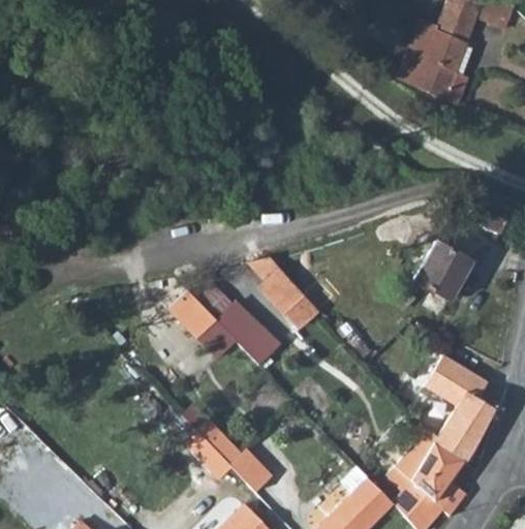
[(456,70),(468,40),(477,17),(507,29),(516,4),(503,0),(449,0),(439,25),(421,19),(398,78),(458,103),(468,76),(464,73),(456,70)]
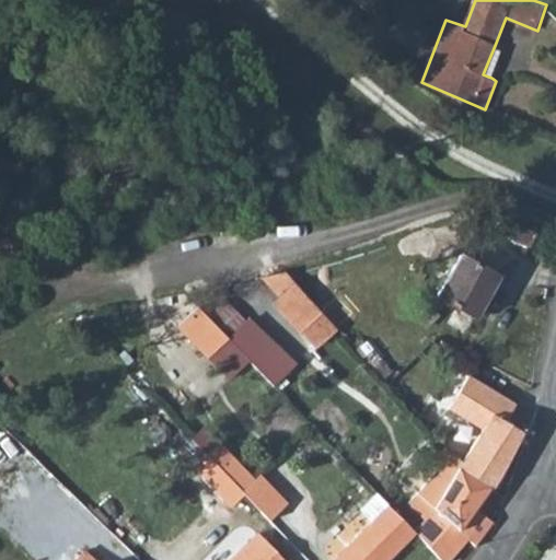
[(483,74),(491,78),(504,46),(496,43),(483,74)]
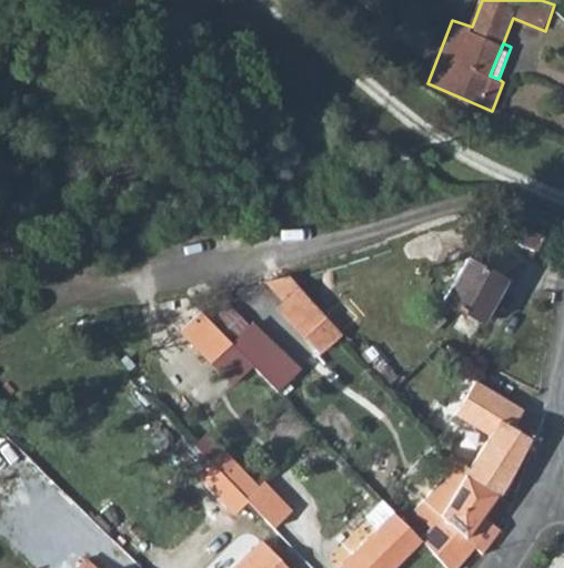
[(504,235),(536,251),(543,236),(511,221),(504,235)]
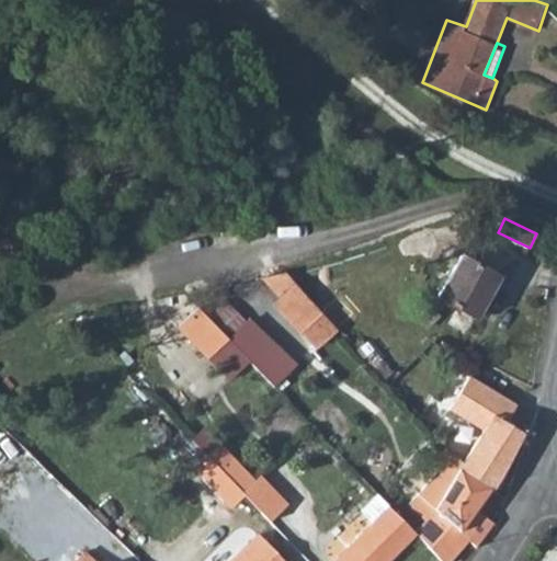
[(440,298),(478,319),(501,278),(462,258),(440,298)]
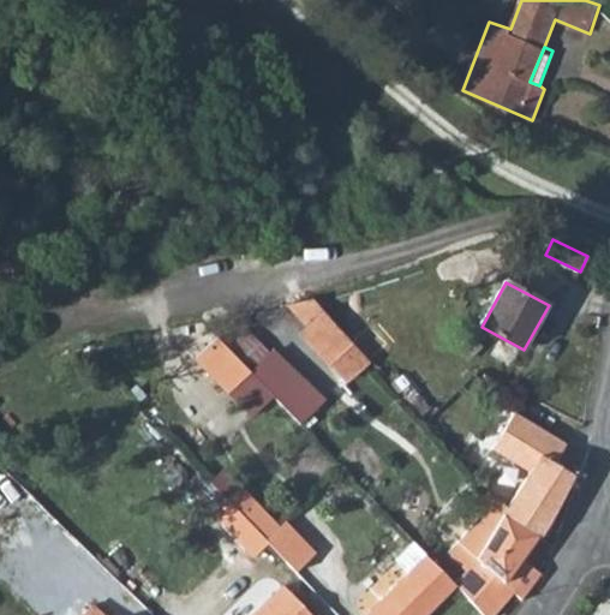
[(304,334),(320,351),(333,366),(344,356),(356,344),(341,329),(312,298),(291,303),(311,327),(304,334)]
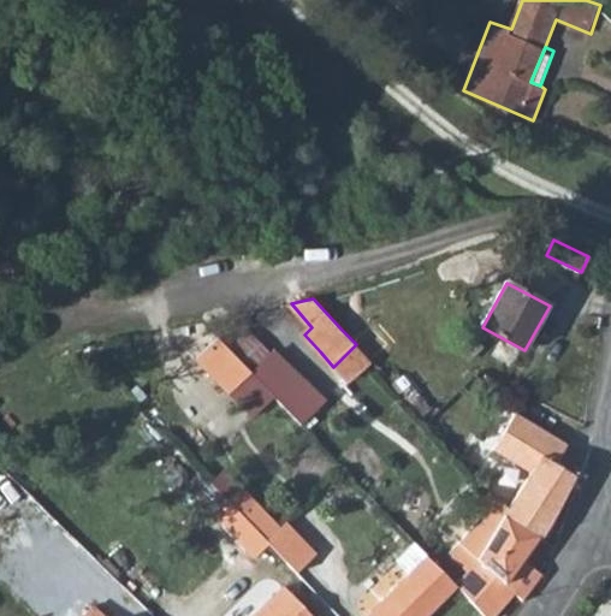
[(309,422),(334,396),(257,325),(236,347),(223,333),(201,356),(261,413),(279,395),(309,422)]
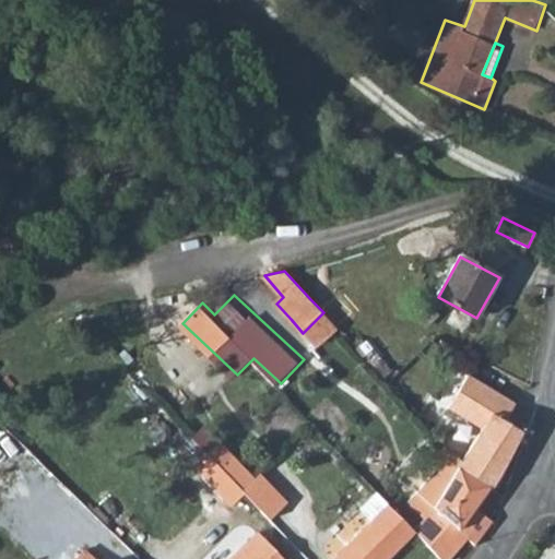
[(313,323),(323,334),(333,323),(323,312),(313,323)]
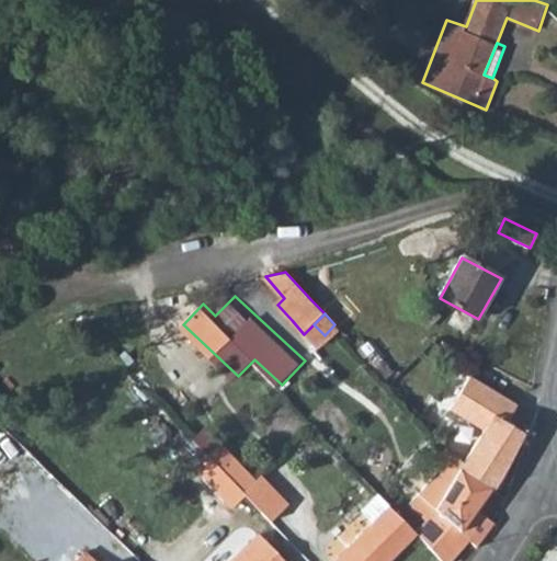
[(461,471),(468,473),(493,490),(495,491),(509,471),(522,437),(506,427),(515,410),(468,381),(448,414),(482,435),(465,464),(461,471)]
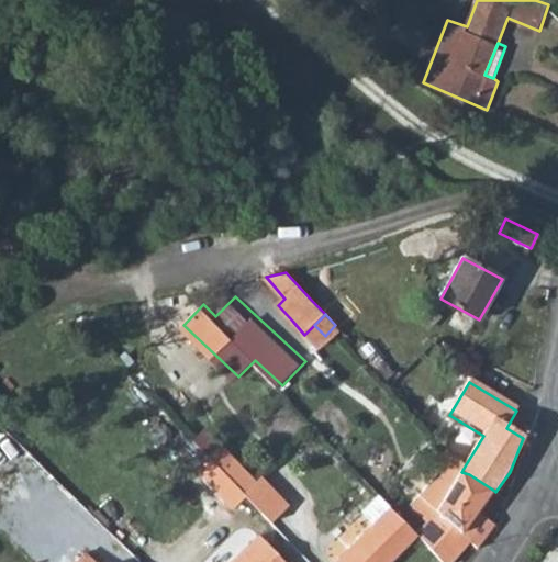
[(209,457),(229,476),(242,463),(223,444),(209,457)]
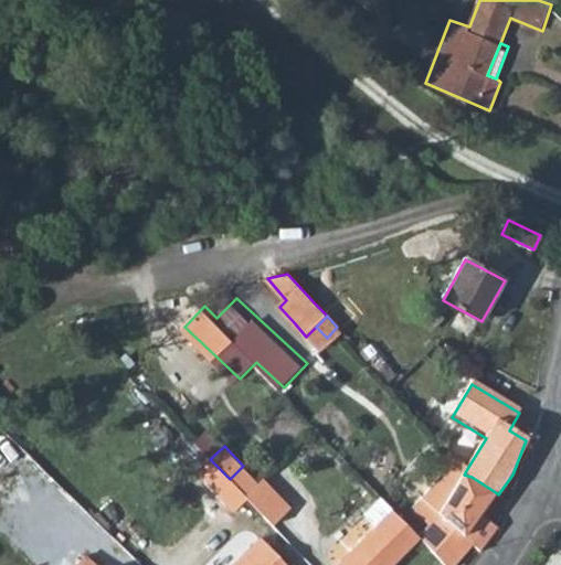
[(431,505),(476,545),(480,548),(483,551),(500,528),(483,514),(497,493),(472,477),(464,475),(468,467),(456,455),(438,476),(445,481),(427,502),(431,505)]
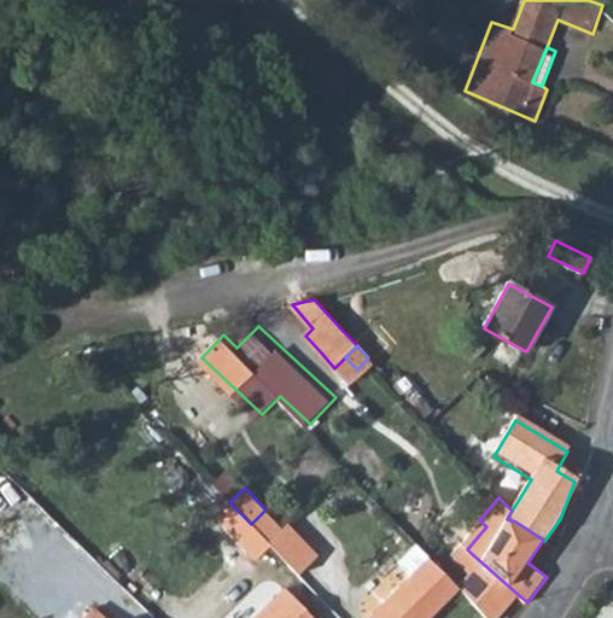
[(251,524),(254,526),(270,543),(302,576),(320,557),(290,525),(285,530),(266,509),(251,524)]
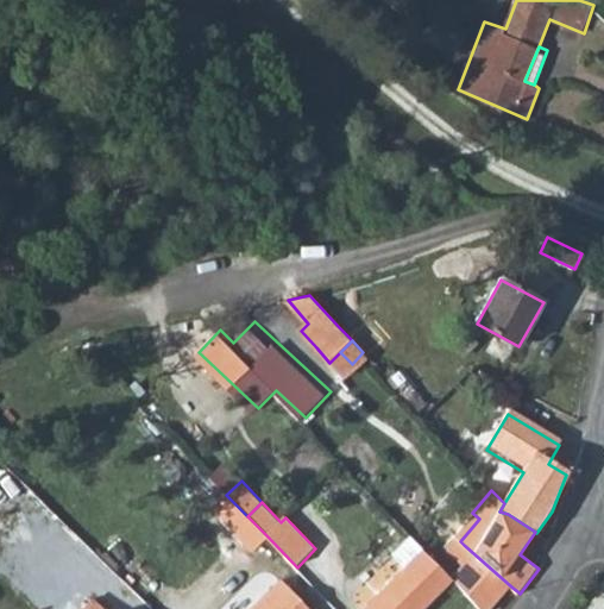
[(250,519),(239,528),(256,546),(266,535),(250,519)]
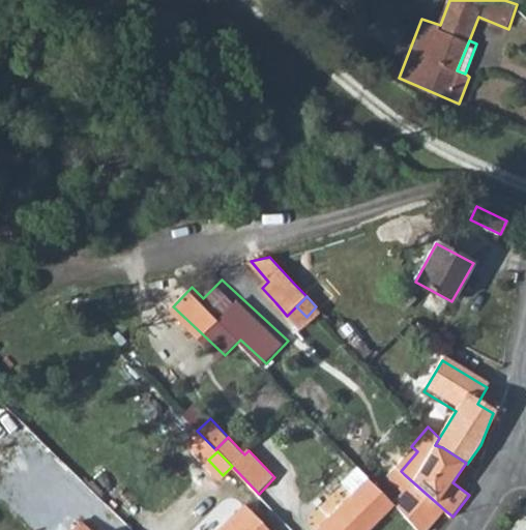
[(359,468),(345,483),(355,494),(319,529),(368,529),(393,504),(382,492),(359,468)]
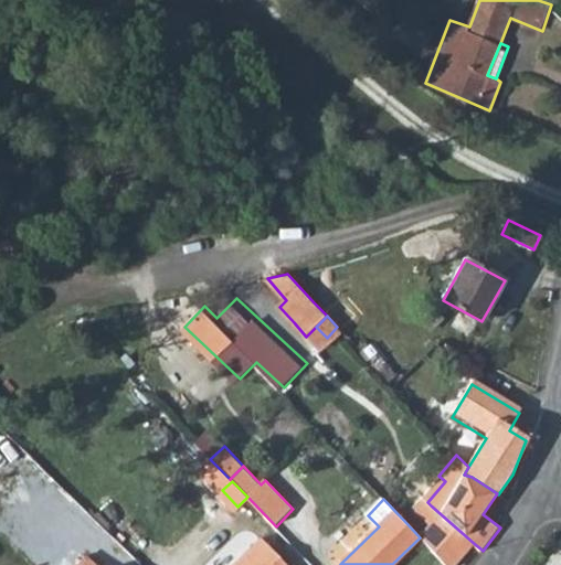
[(420,537),(446,564),(458,564),(476,545),(431,505),(427,502),(417,513),(431,528),(420,537)]
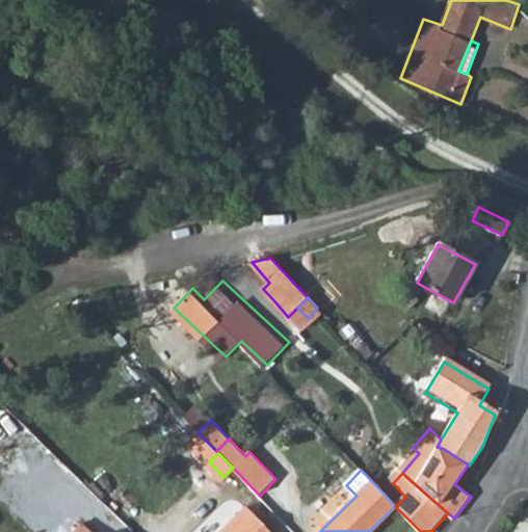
[(405,497),(393,483),(384,494),(395,506),(405,497)]
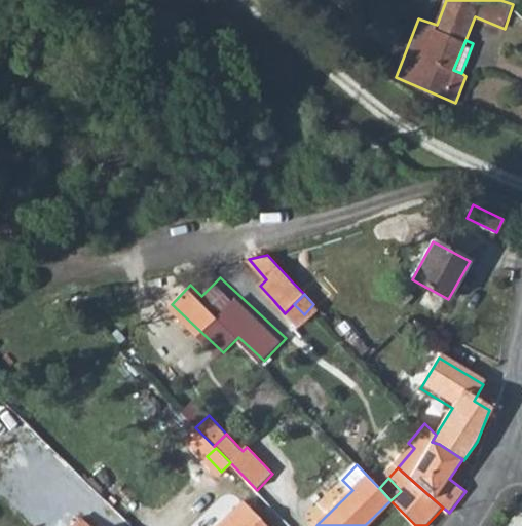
[(222,525),(268,525),(247,503),(222,525)]
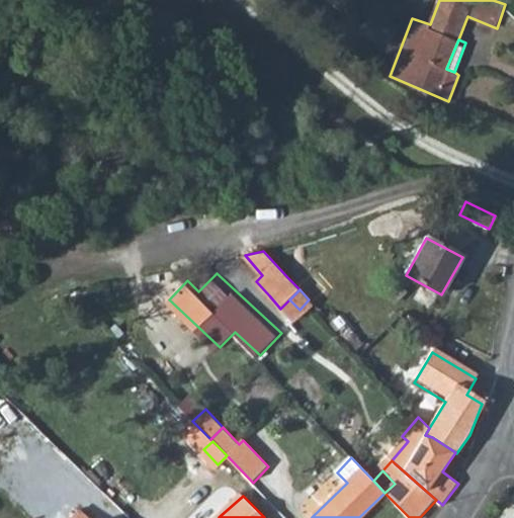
All buildings are outlined.
